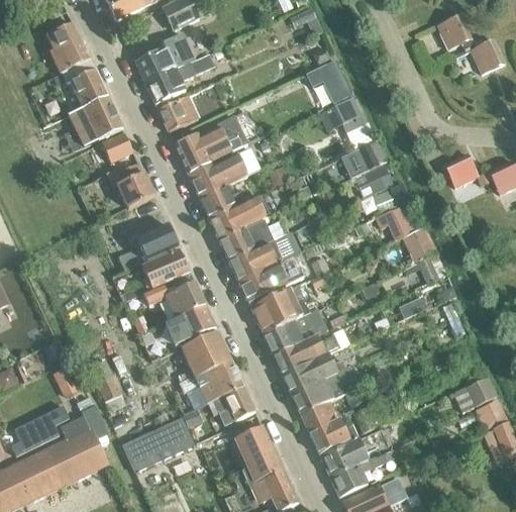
[(106,0),(116,21),(144,7),(140,0),(106,0)]
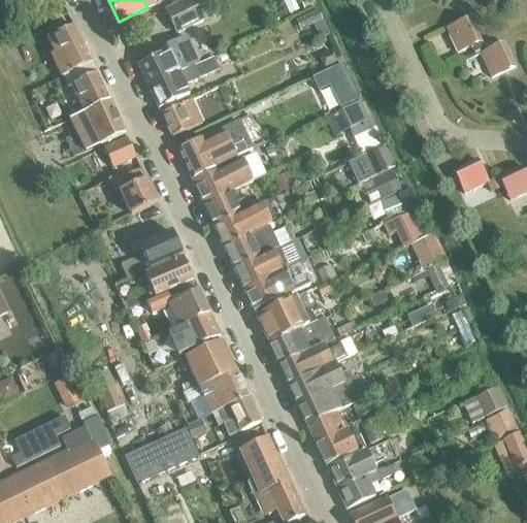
[(166,8),(176,31),(203,19),(195,0),(184,0),(166,8)]
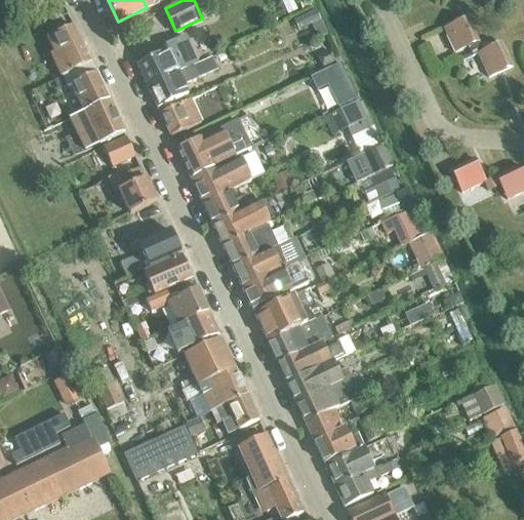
[(316,6),(294,16),(299,28),(311,22),(321,17),(319,14),(316,6)]
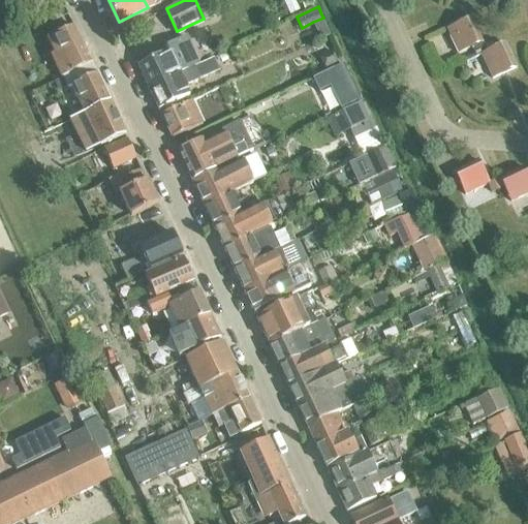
[(471,16),(447,27),(459,51),(472,44),(482,40),(471,16)]
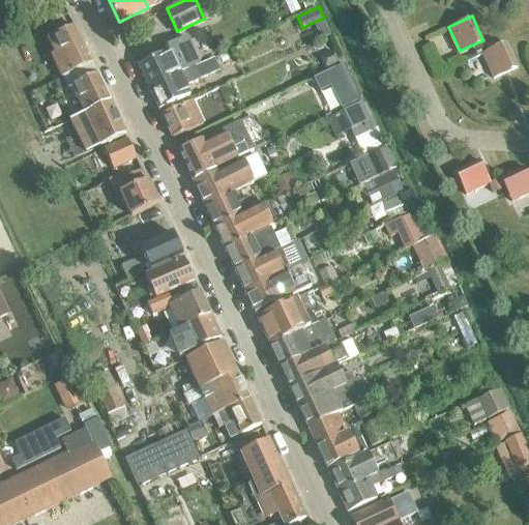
[(60,76),(61,75),(90,61),(92,60),(74,23),(47,36),(54,51),(50,53),(60,76)]
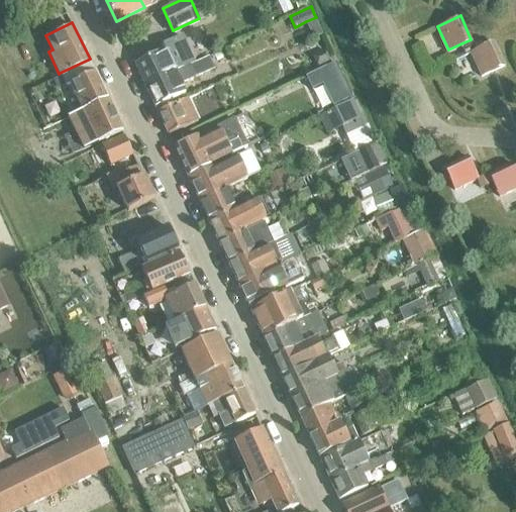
[(135,62),(145,84),(196,59),(184,32),(163,41),(166,47),(135,62)]
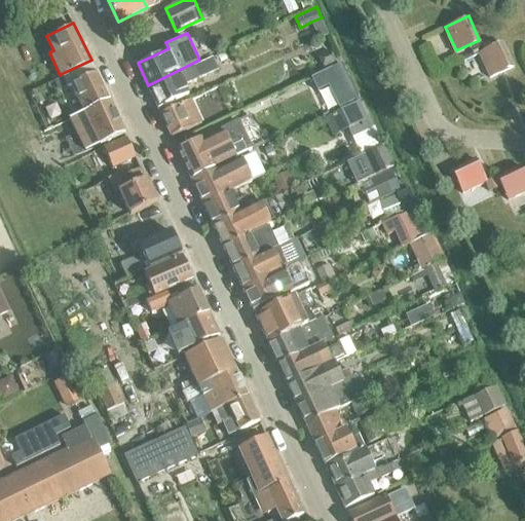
[(479,40),(470,44),(474,54),(479,52),(484,49),(479,40)]
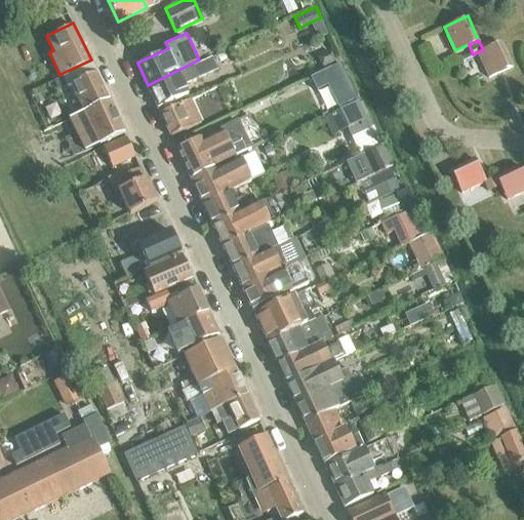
[(483,49),(478,52),(488,75),(512,65),(501,41),(483,49)]
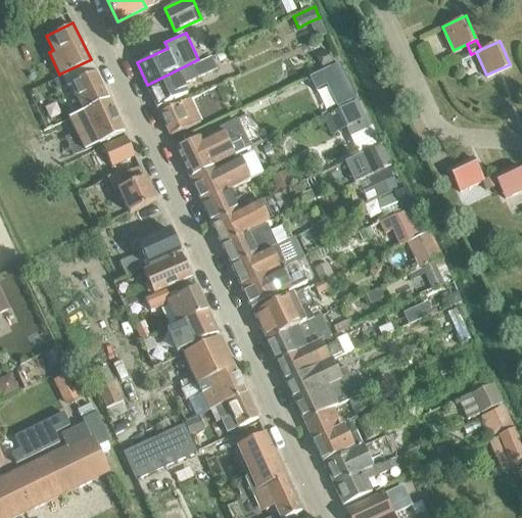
[(328,47),(317,52),(323,65),(334,61),(328,47)]
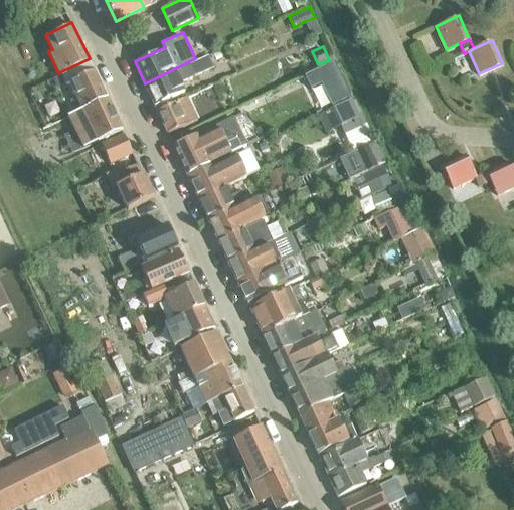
[(195,58),(145,83),(154,105),(185,91),(180,80),(212,65),(206,53),(195,58)]
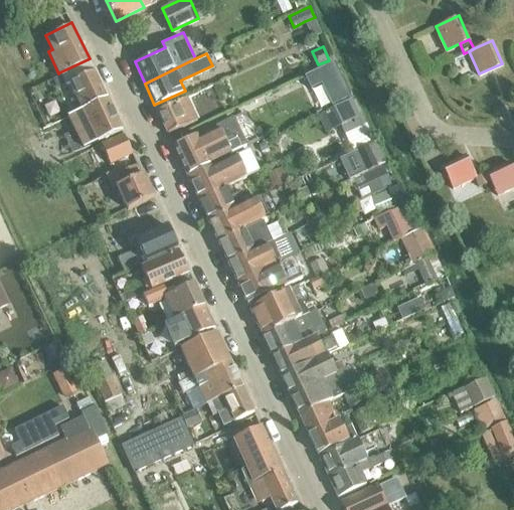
[(68,81),(80,107),(107,96),(95,69),(94,69),(88,59),(59,72),(53,75),(56,82),(63,80),(64,83),(68,81)]
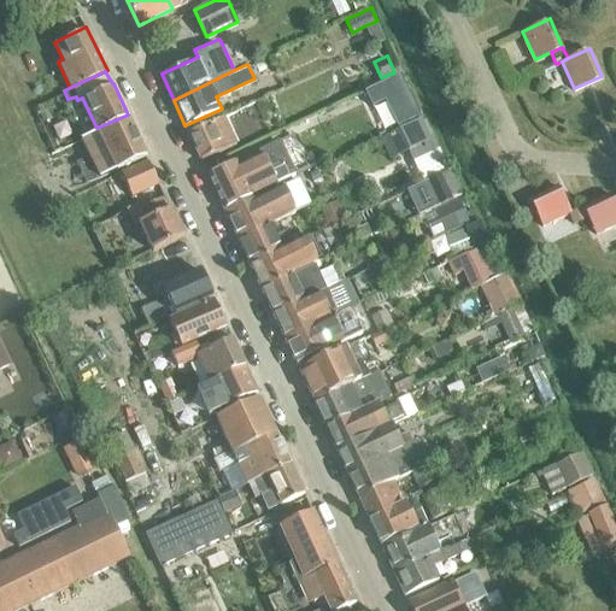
[(399,72),(365,88),(373,104),(386,98),(408,88),(399,72)]
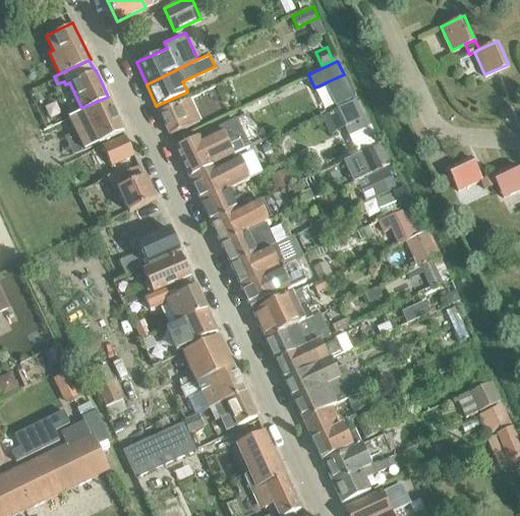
[(81,108),(67,115),(81,148),(123,129),(108,97),(81,108)]
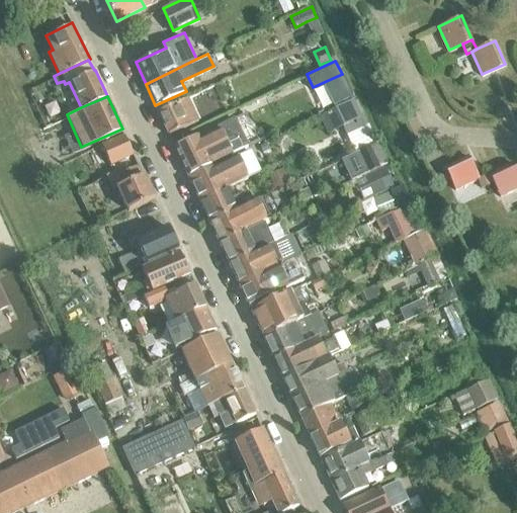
[(158,110),(168,133),(197,118),(187,96),(158,110)]
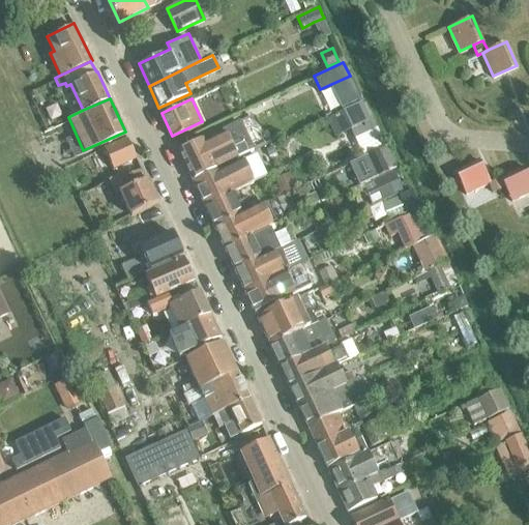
[(327,115),(335,134),(371,119),(363,99),(327,115)]
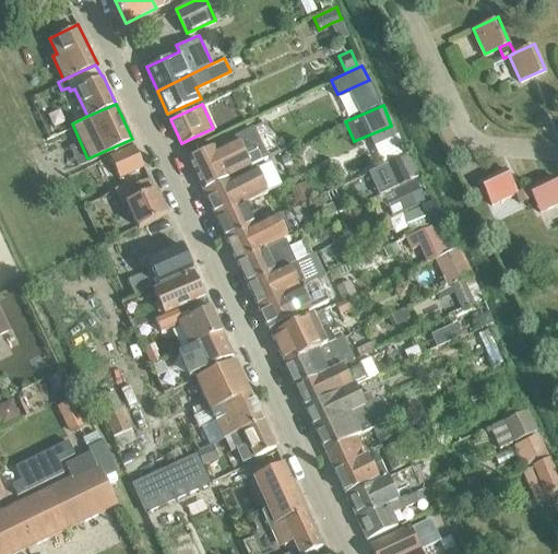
[(218,143),(188,157),(202,188),(233,173),(263,158),(266,157),(252,128),(235,136),(236,138),(220,144),(218,143)]
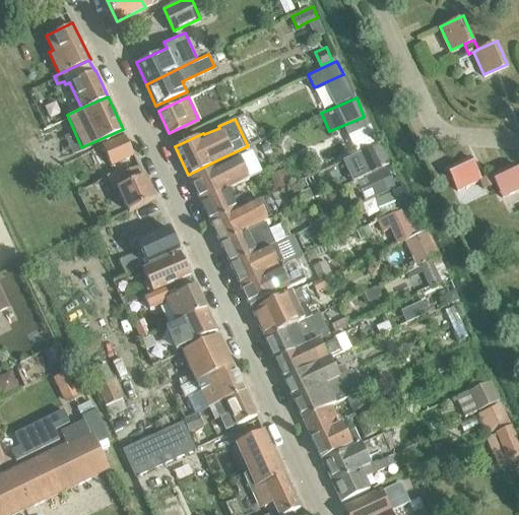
[(125,134),(103,144),(112,165),(134,154),(133,153),(125,134)]
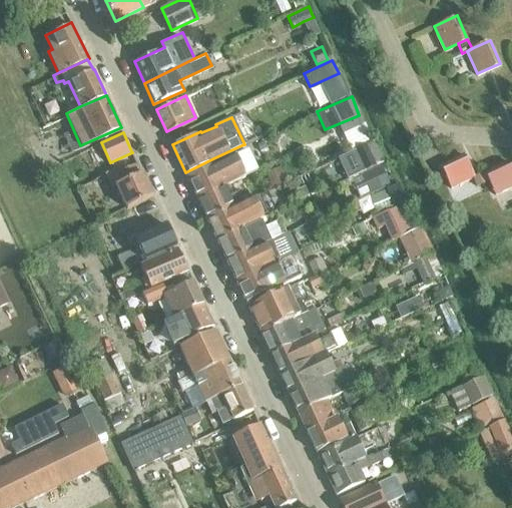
[(263,140),(257,143),(260,149),(266,146),(263,140)]
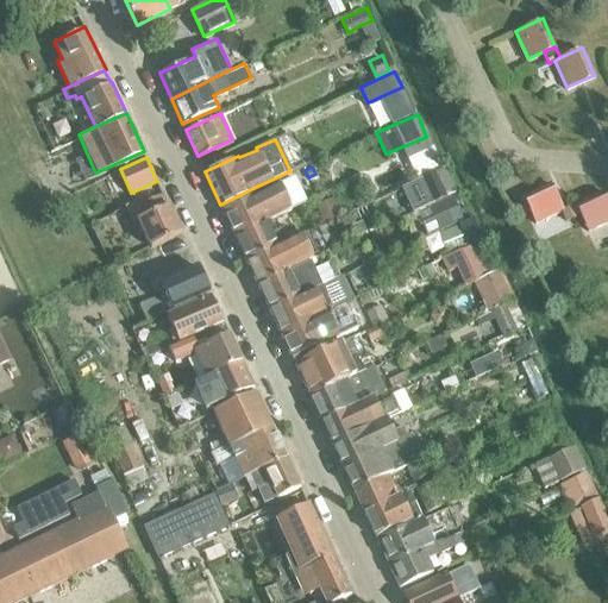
[(422,176),(433,200),(446,194),(436,170),(422,176)]
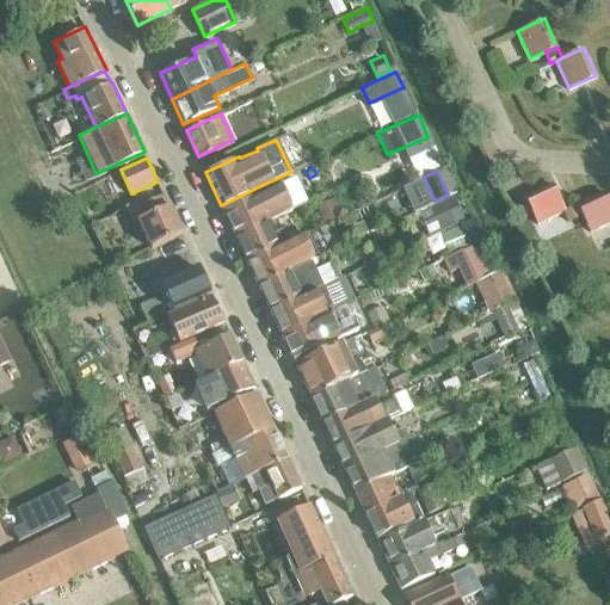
[(524,195),(537,221),(564,208),(552,181),(524,195)]
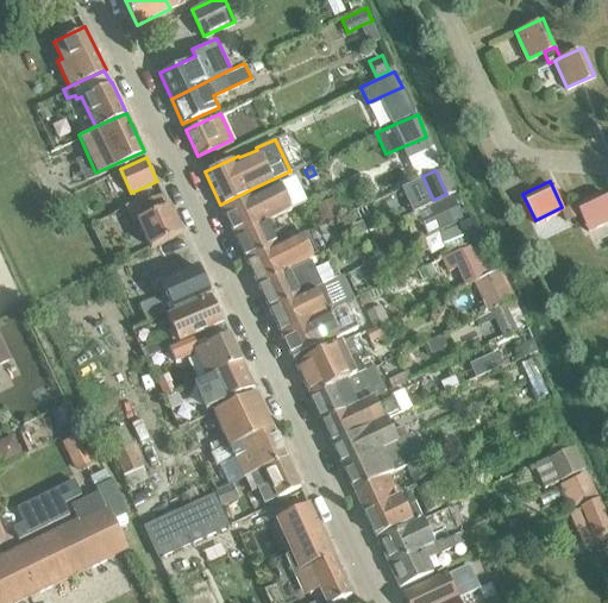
[(255,195),(223,209),(234,233),(269,218),(289,208),(283,196),(279,184),(255,195)]
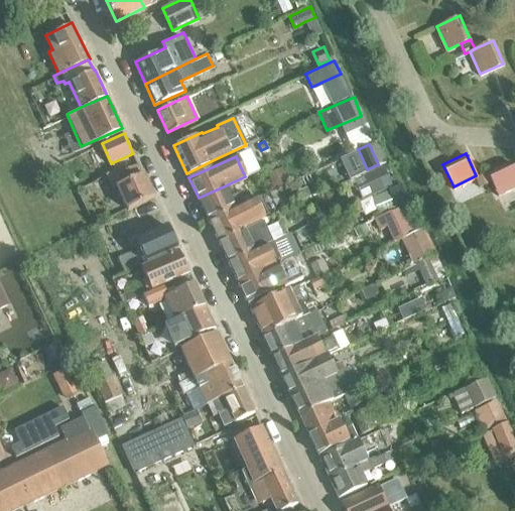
[(477,176),(481,185),(493,180),(499,195),(514,186),(514,169),(511,160),(477,176)]
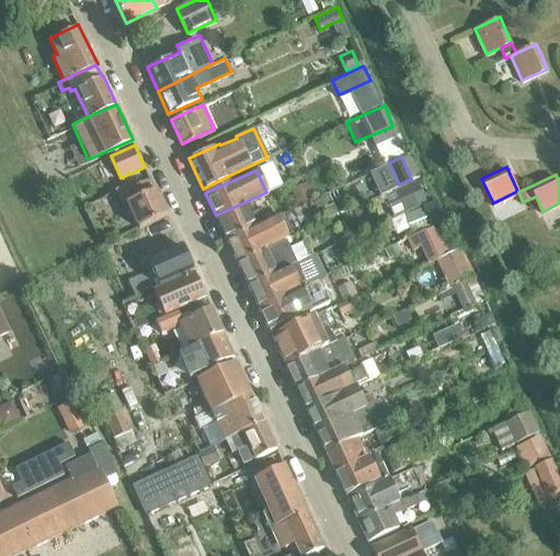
[(133,197),(126,201),(138,226),(167,213),(168,213),(156,188),(155,188),(149,177),(127,186),(133,197)]
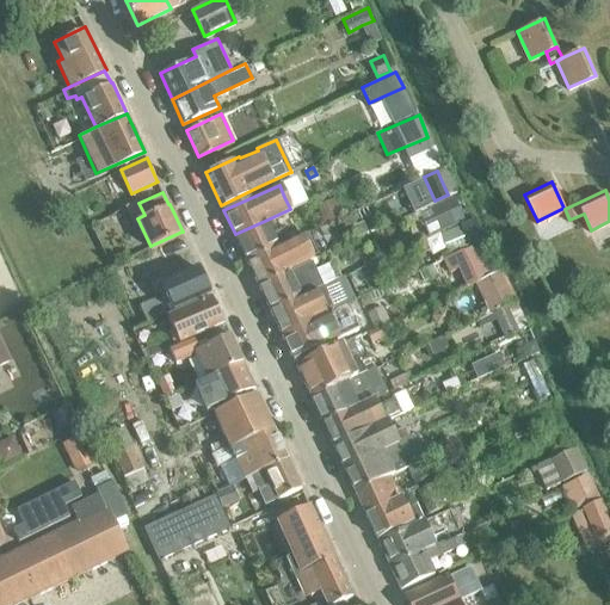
[(435,201),(420,208),(432,233),(457,222),(464,218),(453,193),(448,195),(435,201)]
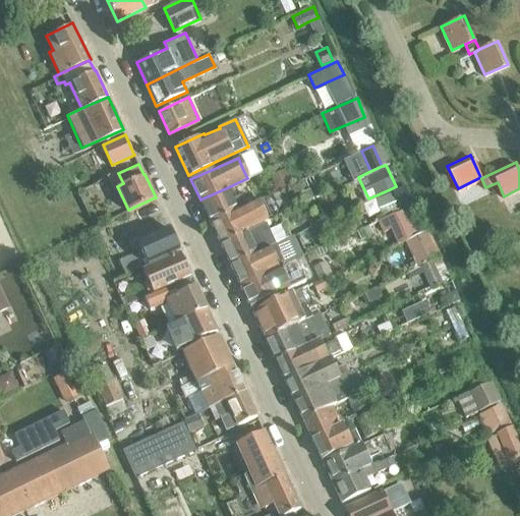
[(117,170),(107,174),(113,187),(117,186),(123,183),(118,173),(117,170)]
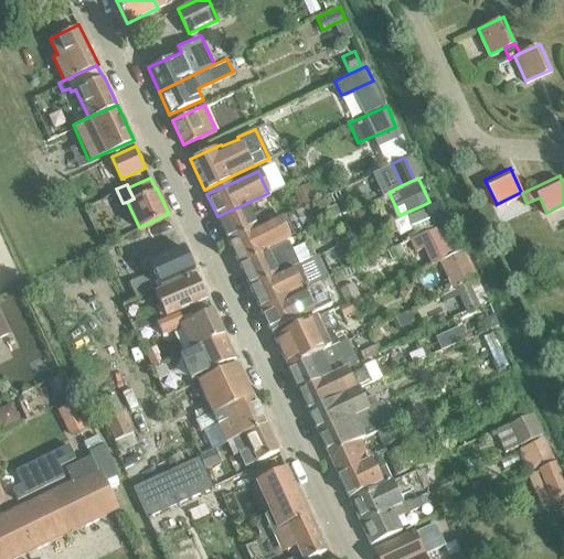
[(310,184),(294,192),(300,205),(316,197),(310,184)]
